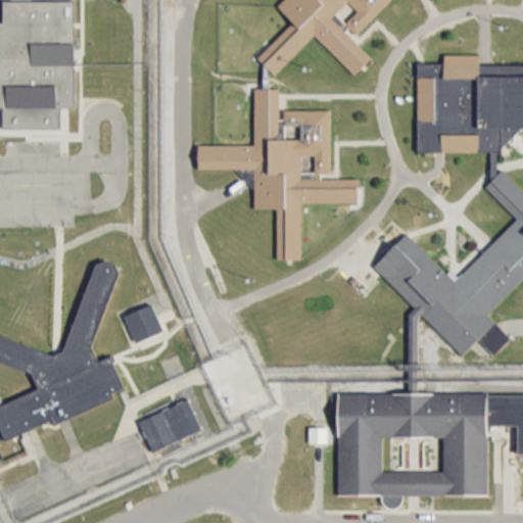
[(0,0),(75,0),(72,106),(57,105),(56,124),(1,122),(2,101),(0,100),(0,0)]
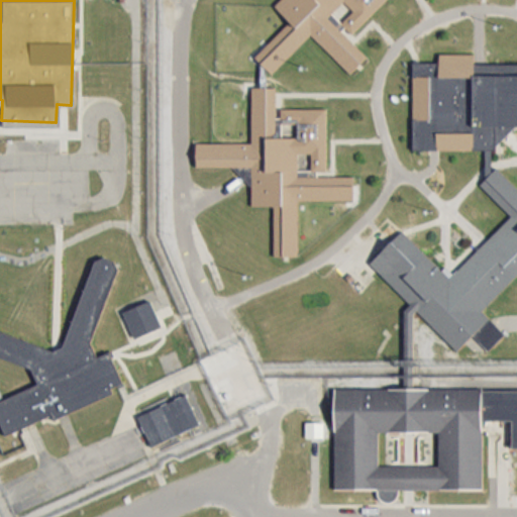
[(381,0),(350,30),(342,22),(337,26),(364,54),(346,71),(307,31),(268,70),(250,53),(286,17),(271,1),(272,0),(381,0)]
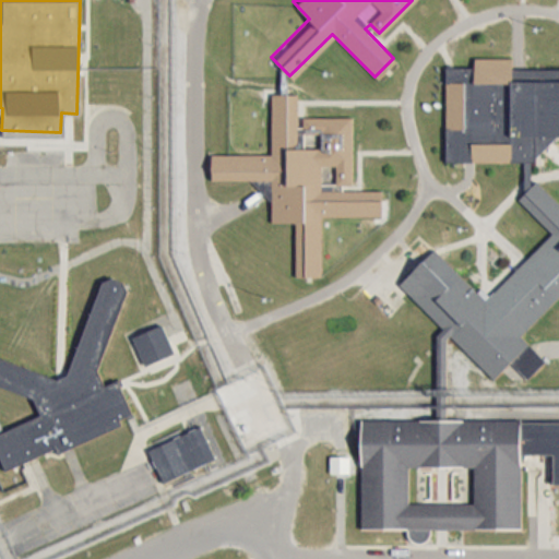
[(443,66),(442,159),(533,161),(552,135),(558,135),(558,66),(511,66),(511,50),(468,50),(467,66),(443,66)]
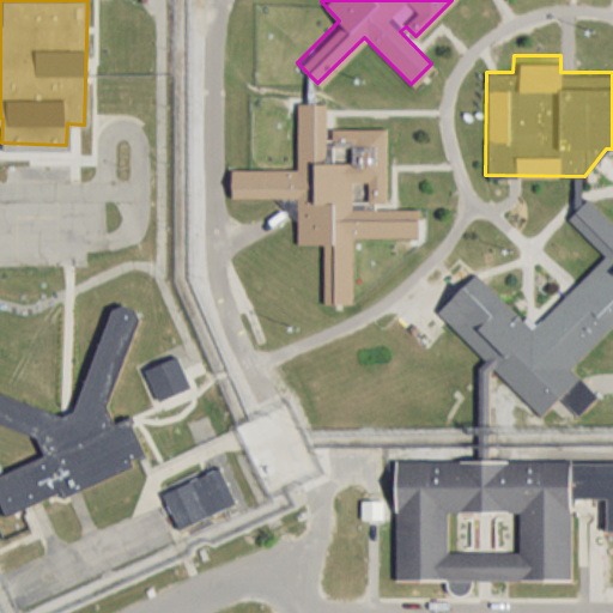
[(295,98),(325,98),(325,159),(334,159),(333,127),(387,126),(387,199),(374,199),(374,207),(418,207),(419,236),(352,237),(353,303),(323,303),(323,243),(297,243),(296,196),(231,198),(230,165),(296,165),(295,98)]
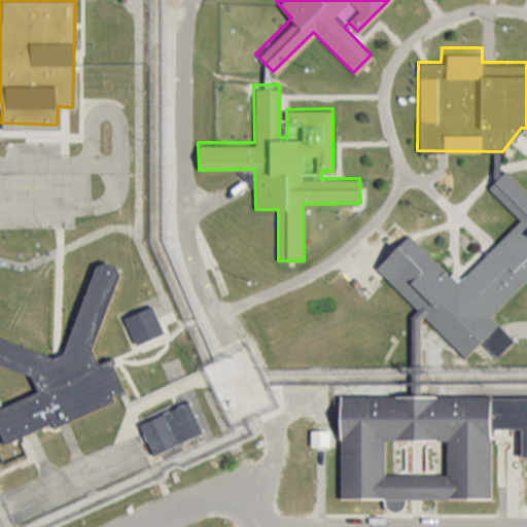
[(405,232),(371,269),(464,357),(477,344),(495,361),(518,338),(491,313),(524,277),(526,279),(526,197),(503,174),(491,187),(520,215),(457,282),(405,232)]
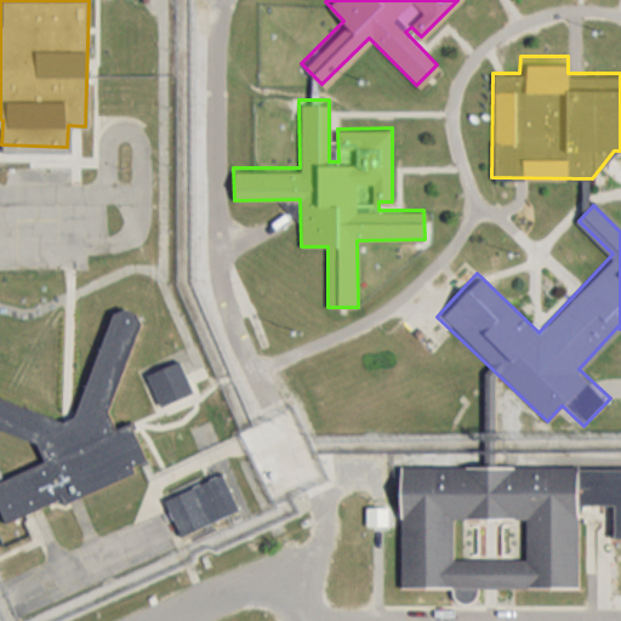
[(0,478),(0,500),(6,516),(147,459),(131,422),(115,428),(107,409),(140,319),(137,311),(124,305),(114,311),(73,414),(63,417),(0,394),(0,427),(36,442),(44,460),(0,478)]
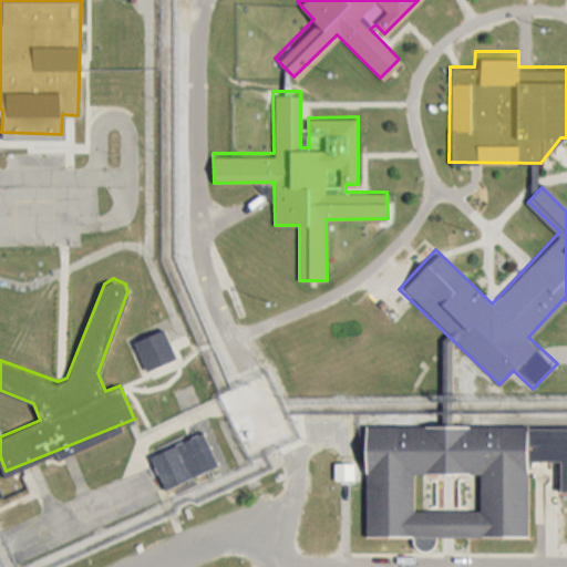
[(135,339),(166,327),(178,356),(146,368),(135,339)]
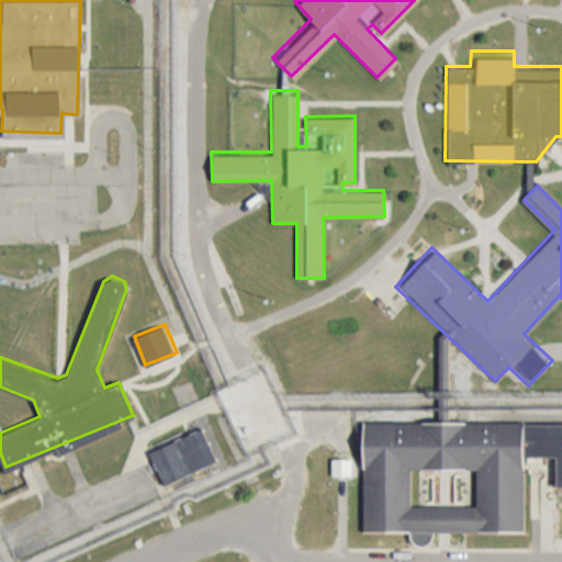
[(363,419),(561,419),(561,485),(555,485),(555,456),(527,454),(527,534),(362,531),(363,419)]
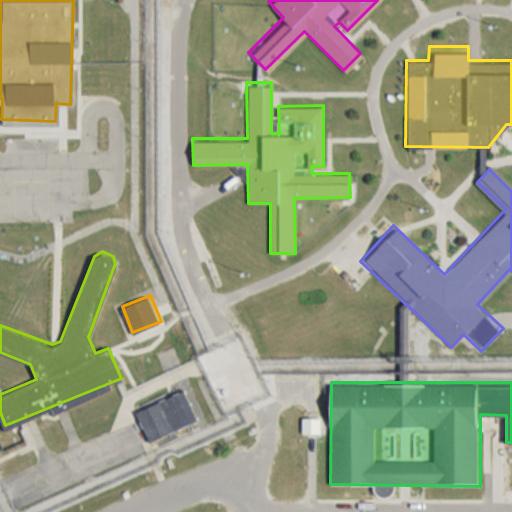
[(136,411),(183,389),(197,418),(149,440),(136,411)]
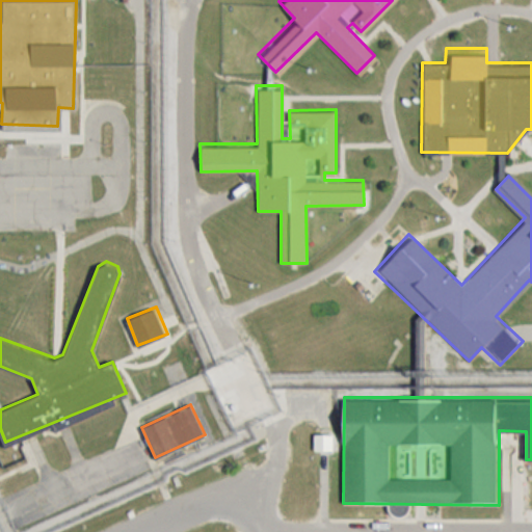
[(315,448),(334,449),(334,433),(315,433),(315,448)]
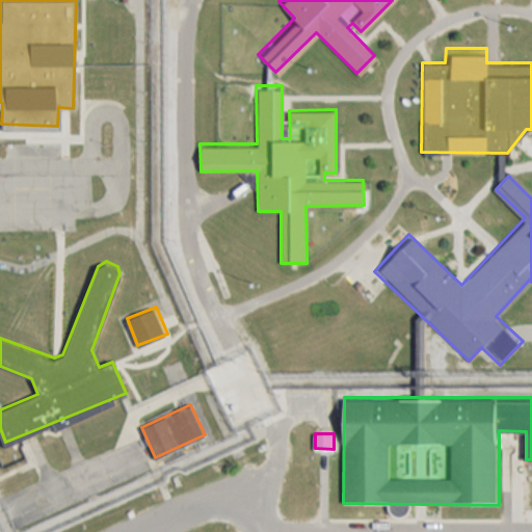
All buildings are outlined.
